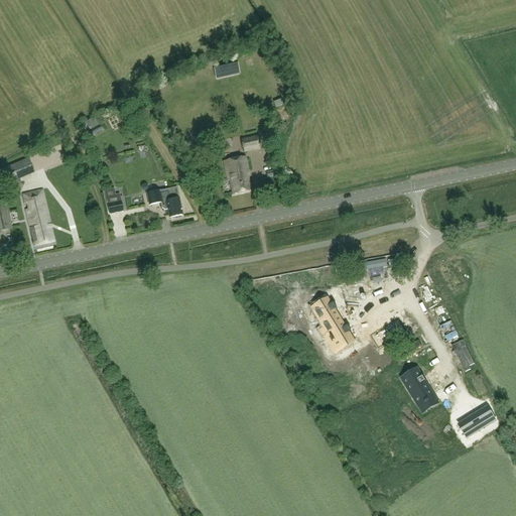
[(101,123),(90,129),(96,139),(107,132),(101,123)]
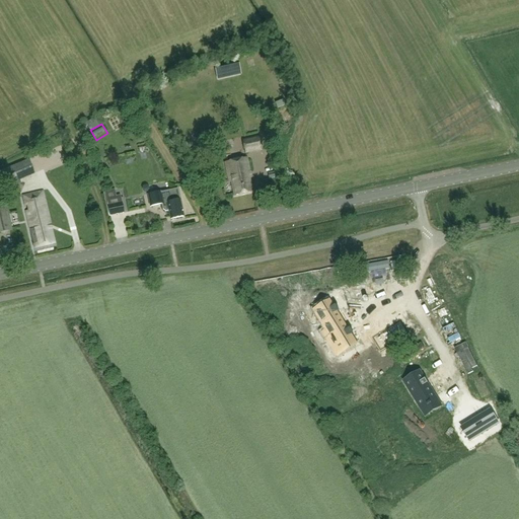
[(242,140),(245,153),(262,150),(260,136),(242,140)]
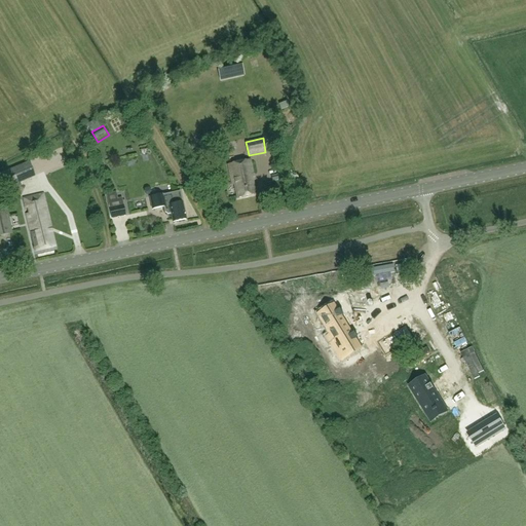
[(33,157),(37,170),(42,167),(37,156),(33,157)]
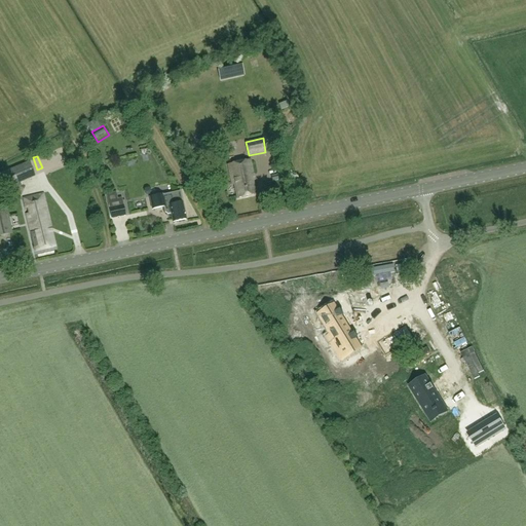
[(255,193),(252,180),(254,180),(250,160),(228,164),(232,184),(233,184),(236,197),(255,193)]
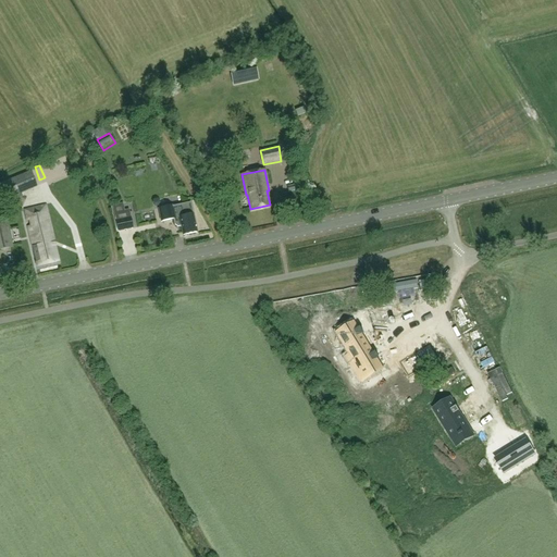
[(7,199),(37,186),(31,172),(0,184),(7,199)]
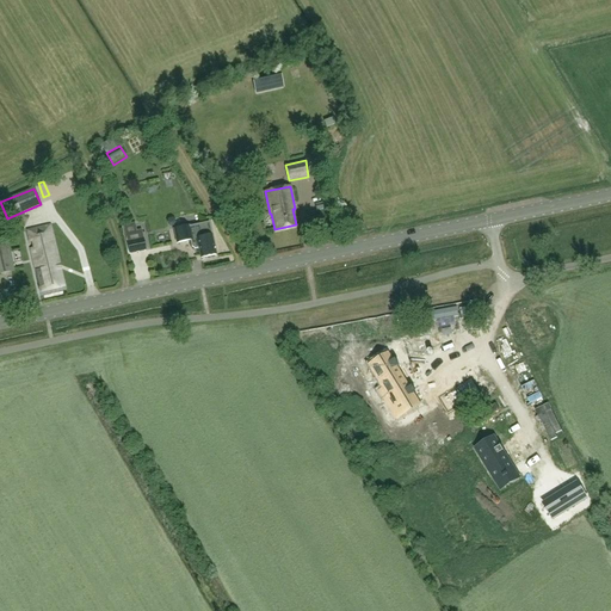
[(195,248),(198,247),(201,258),(216,254),(211,235),(209,222),(189,227),(189,226),(173,229),(177,242),(191,240),(192,246),(195,248)]
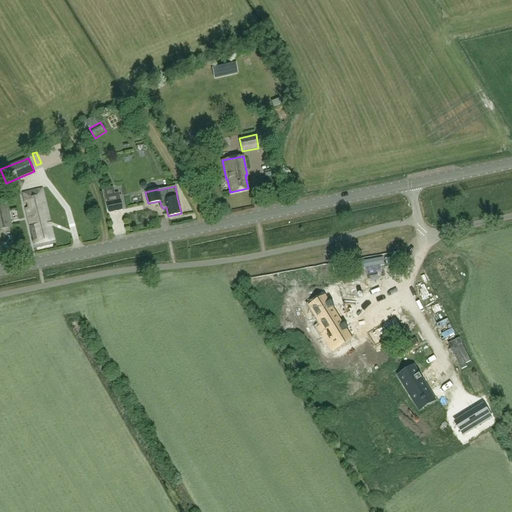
[(34,245),(54,240),(50,225),(50,224),(50,223),(42,189),(22,194),(24,204),(27,203),(28,208),(25,209),(34,245)]
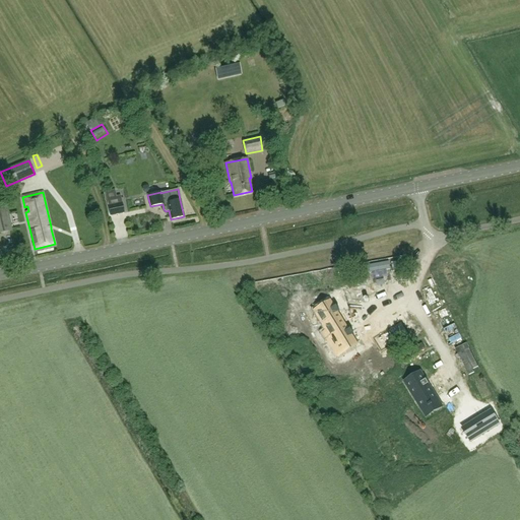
[(108,206),(121,203),(120,197),(107,200),(108,206)]
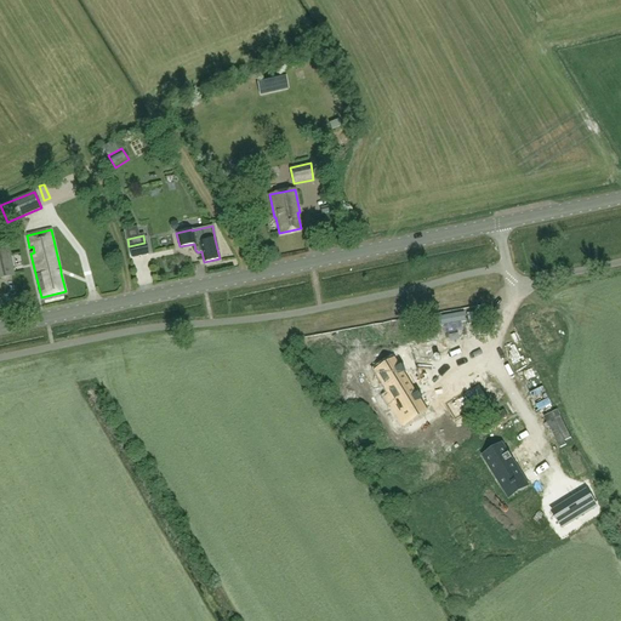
[(144,243),(129,246),(131,258),(148,255),(146,243),(144,243)]
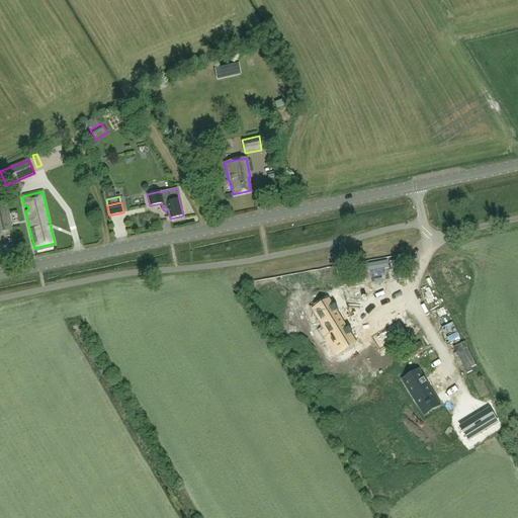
[(6,203),(5,203),(0,204),(0,232),(12,230),(6,203)]
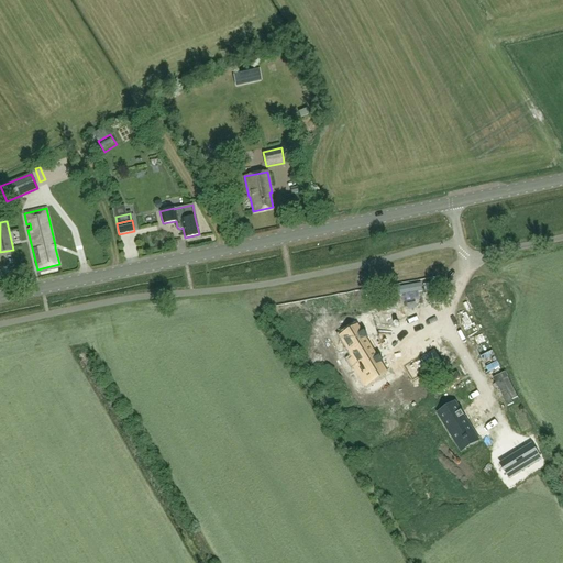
[(397,287),(410,328),(430,321),(422,297),(417,280),(397,287)]
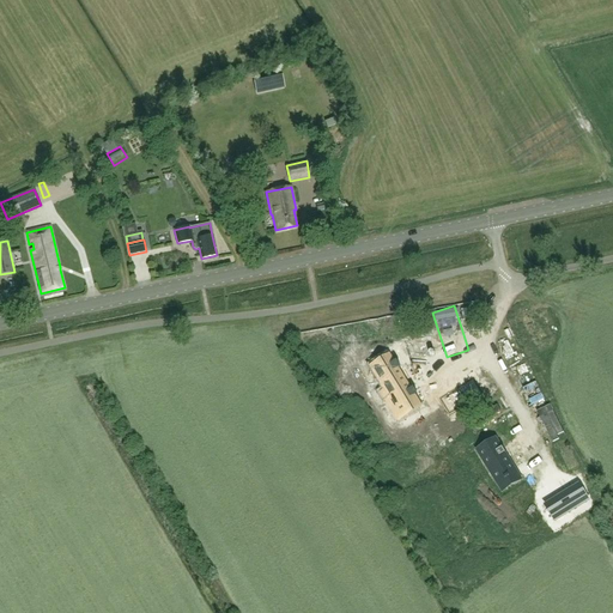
[(538,343),(532,346),(535,354),(541,351),(538,343)]
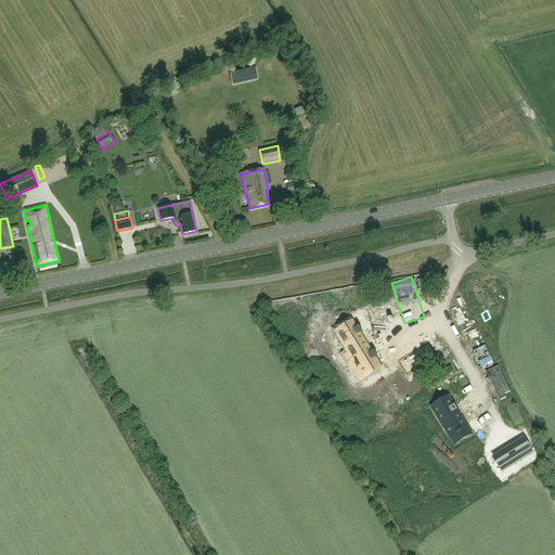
[(384,334),(400,326),(397,320),(382,327),(384,334)]
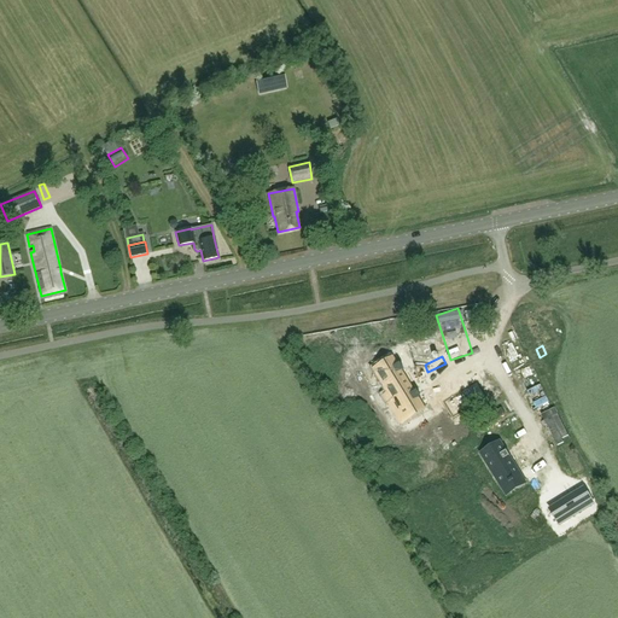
[(395,362),(378,373),(408,421),(425,410),(426,413),(427,412),(395,360),(394,360),(395,362)]
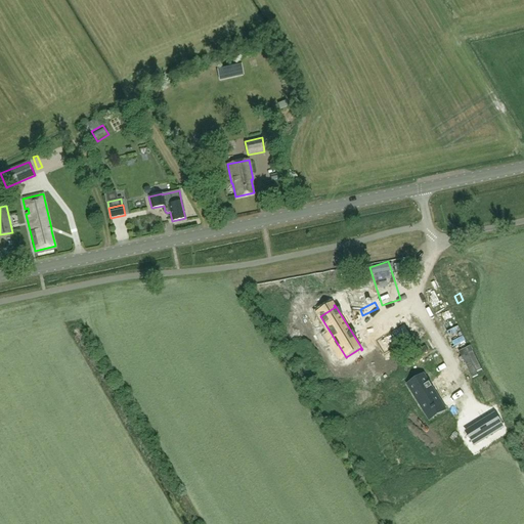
[(404,330),(377,347),(384,359),(412,343),(404,330)]
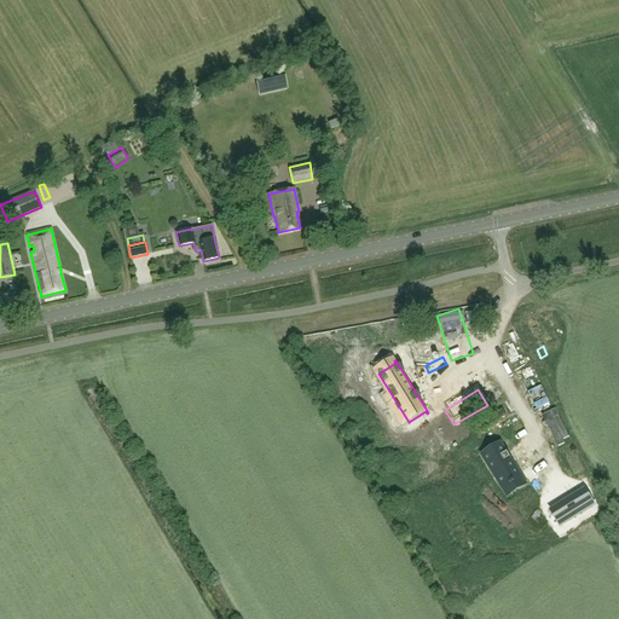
[(501,443),(481,455),(502,487),(521,476),(501,443)]
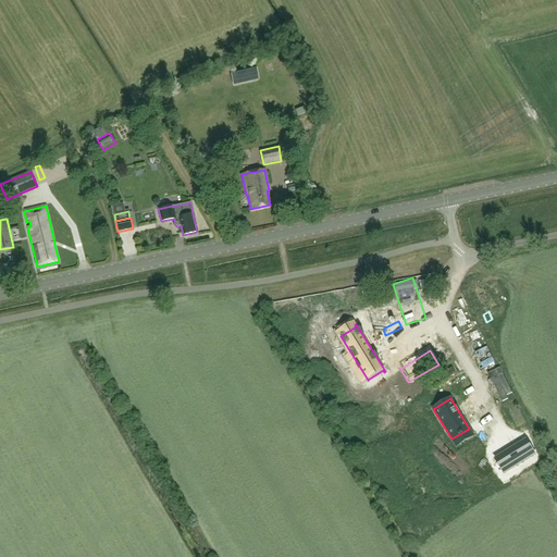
[(514,420),(523,441),(540,433),(530,412),(514,420)]
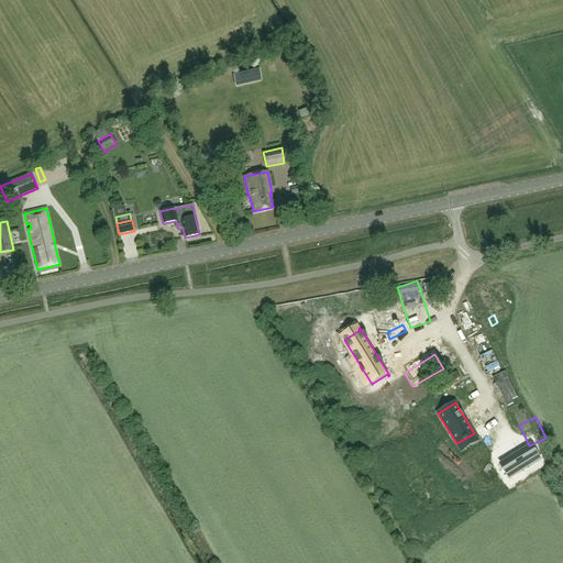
[(511,479),(526,471),(540,461),(532,448),(518,456),(504,466),(511,479)]
